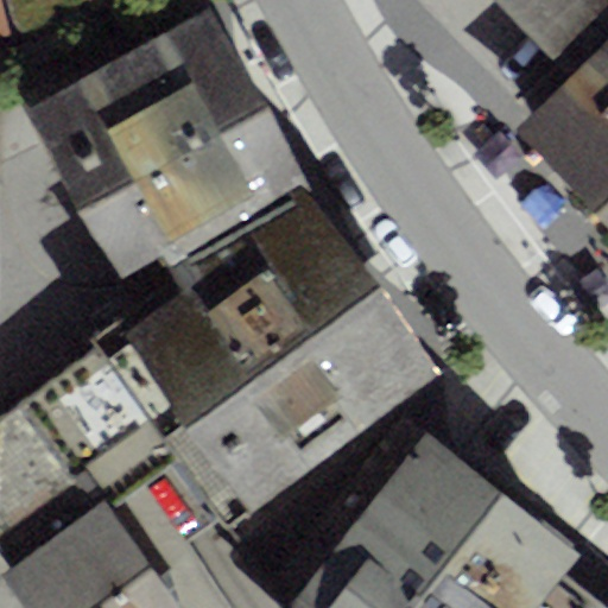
[(6,0),(10,14),(16,27),(21,35),(30,39),(42,39),(56,35),(114,0),(6,0)]
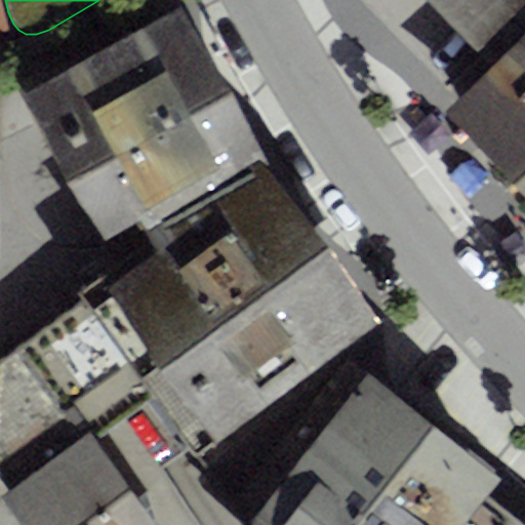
[(524,0),(426,0),(489,67),(448,111),(524,190),(524,0)]
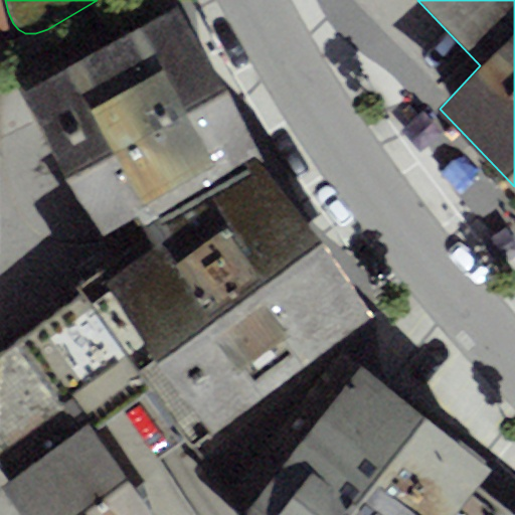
[(175,6),(23,90),(103,233),(138,214),(144,225),(254,150),(175,6)]
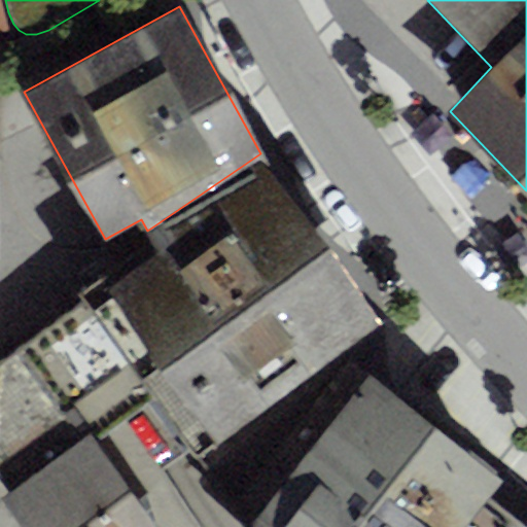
[(157,247),(79,294),(83,300),(153,398),(194,455),(376,314),(260,153),(147,231),(157,247)]
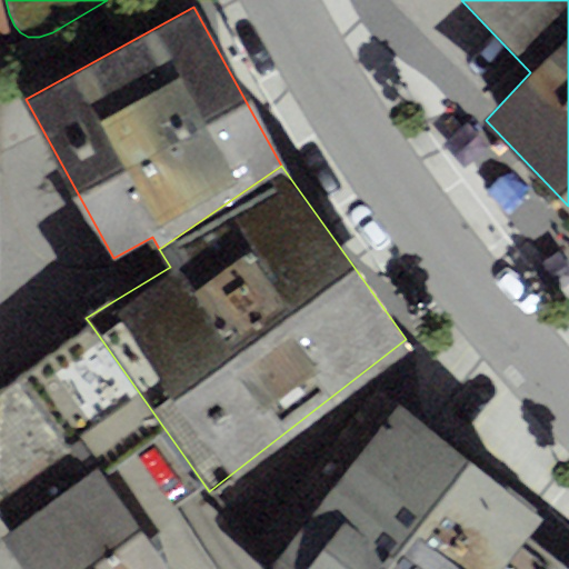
[(0,520),(8,532),(0,536),(25,568),(177,568),(100,475),(166,430),(90,323),(0,391),(0,520)]
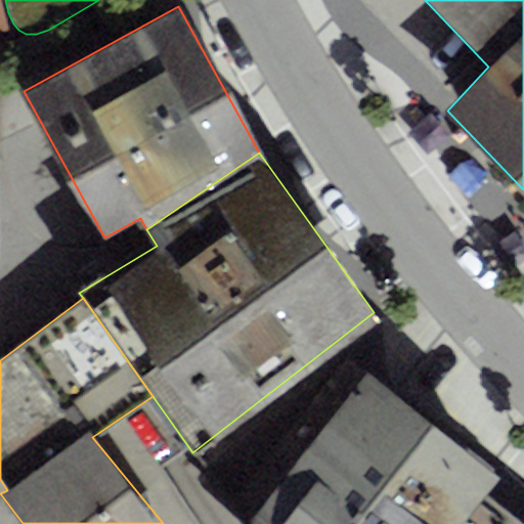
[(373,337),(374,312),(192,452),(241,523),(247,523),(368,373),(373,337)]
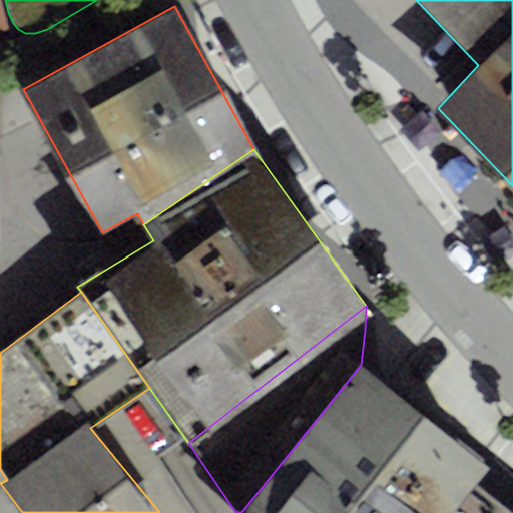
[(489,466),(361,365),(241,512),(451,512),(476,482),(489,466)]
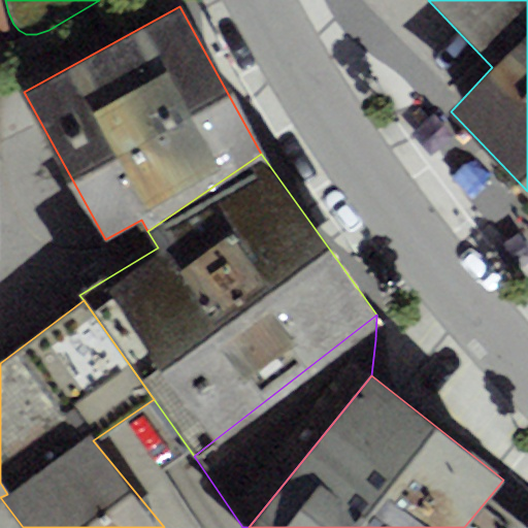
[(527,527),(490,496),(464,527),(527,527)]
